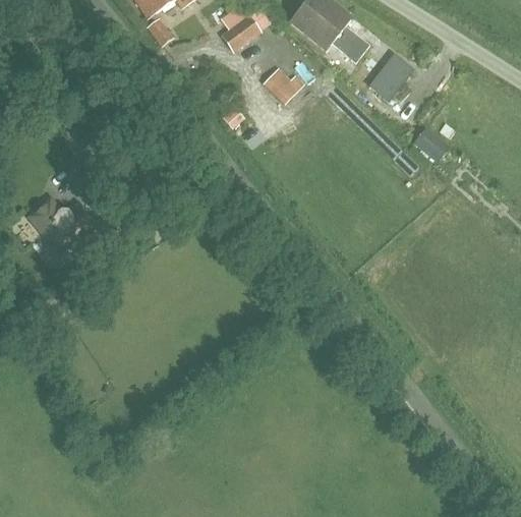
[(135,0),(151,23),(147,26),(162,46),(173,37),(155,11),(173,0),(135,0)]
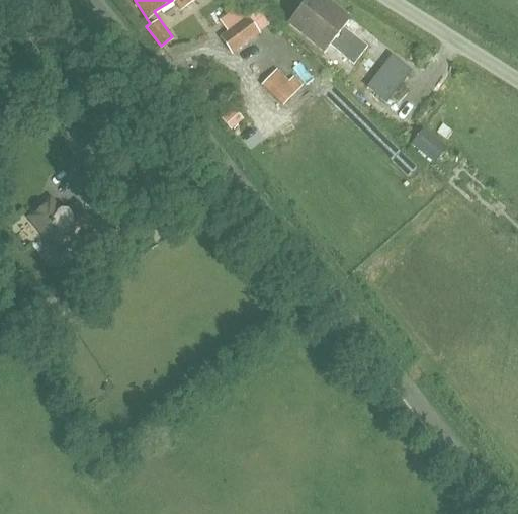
[(306,0),(301,6),(360,53),(367,44),(343,24),(349,18),(326,0),(306,0)]
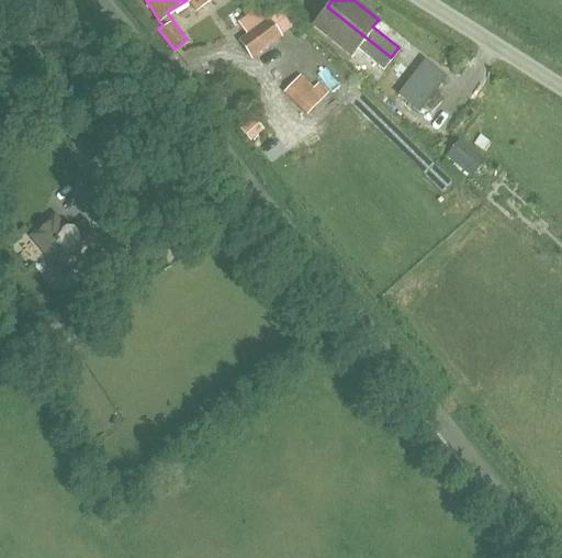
[(391,57),(327,7),(313,23),(351,54),(358,46),(372,57),(383,67),(391,57)]
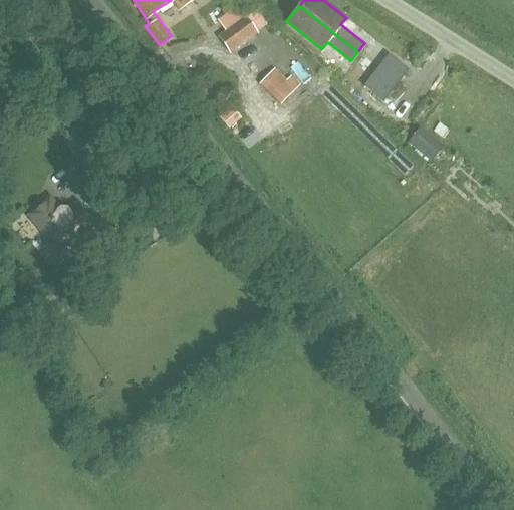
[(259,31),(246,13),(217,34),(231,52),(259,31)]
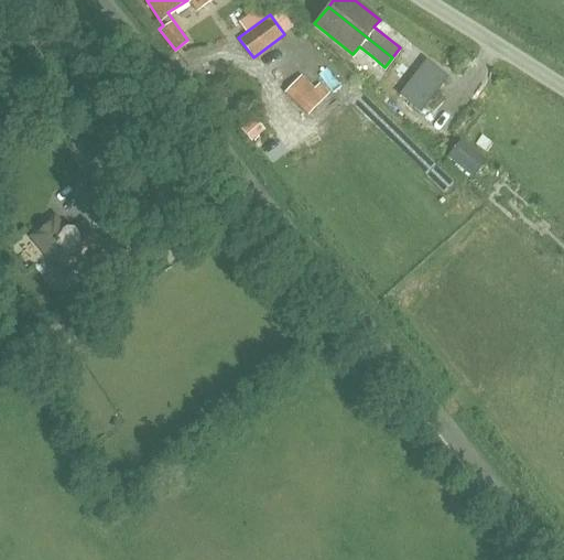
[(446,44),(440,40),(435,45),(442,50),(446,44)]
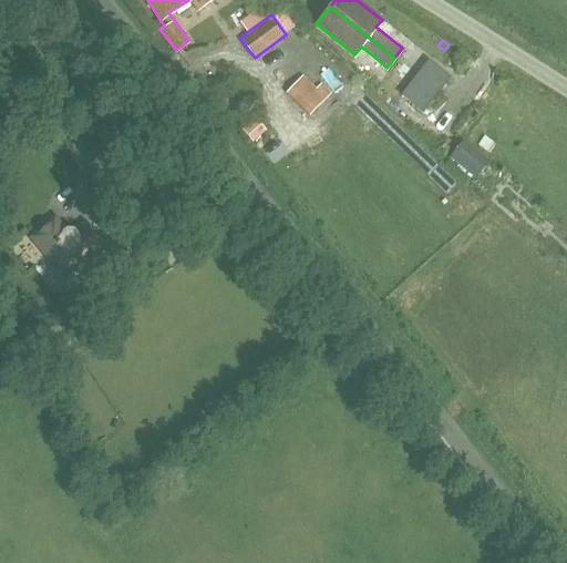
[(415,74),(437,93),(452,74),(430,57),(415,74)]
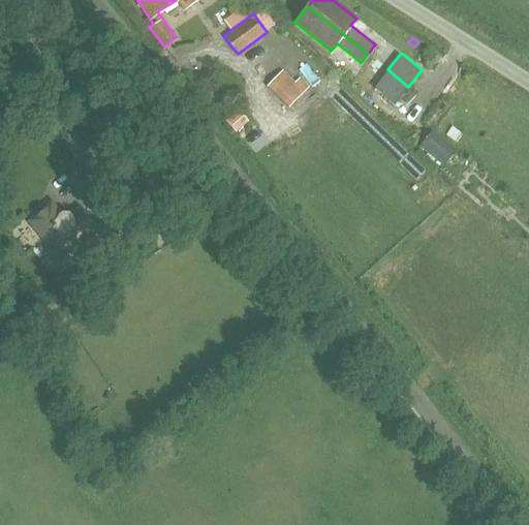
[(296,81),(283,68),(267,85),(289,106),(304,90),(294,82),(296,81)]
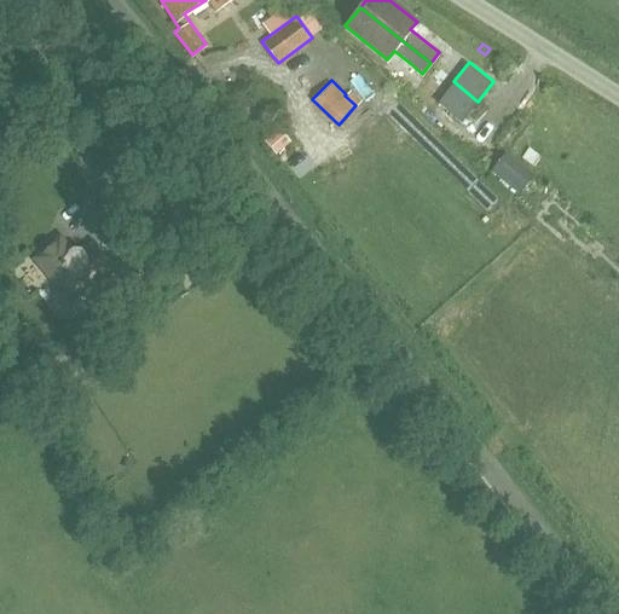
[(478,102),(453,81),(438,102),(463,121),(478,102)]
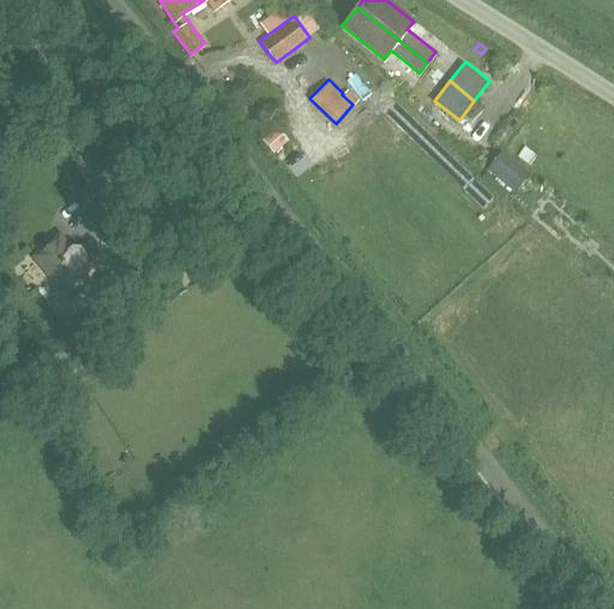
[(272,128),(263,138),(274,151),(284,143),(272,128)]
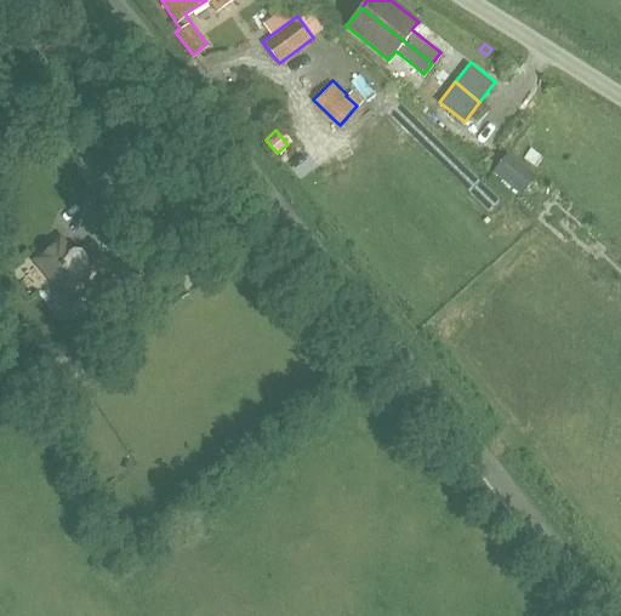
[(541,155),(530,147),(524,154),(535,163),(541,155)]
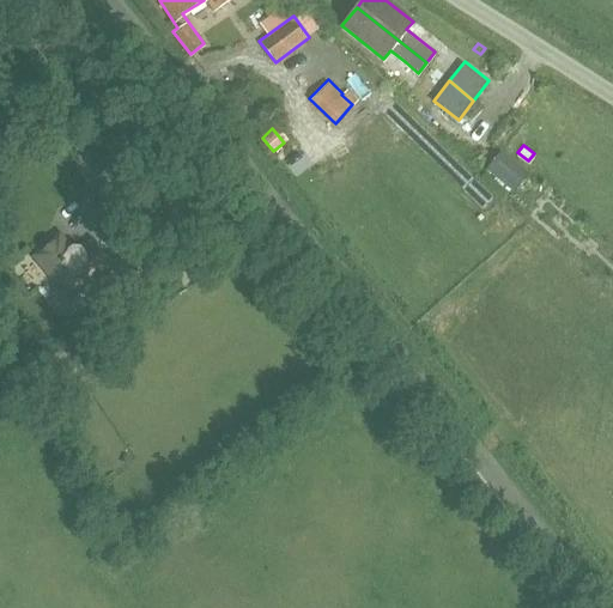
[(514,192),(527,171),(503,149),(487,168),(514,192)]
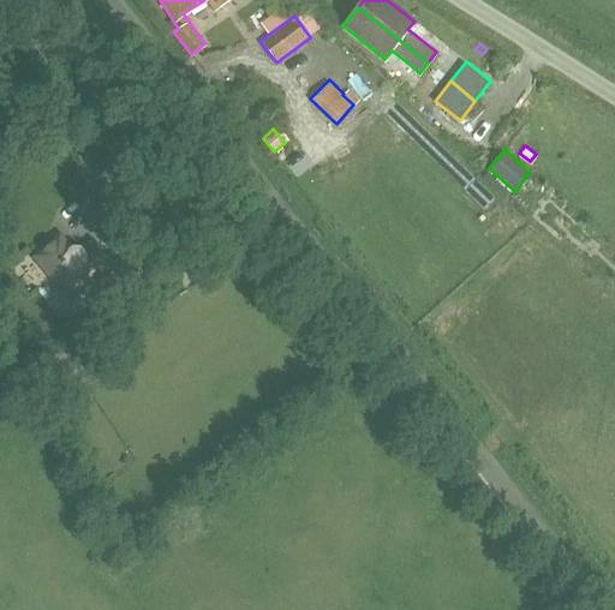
[(58,281),(61,285),(65,287),(70,289),(75,289),(79,289),(84,287),(89,285),(113,264),(93,240),(82,249),(71,247),(60,234),(35,255),(58,281)]
